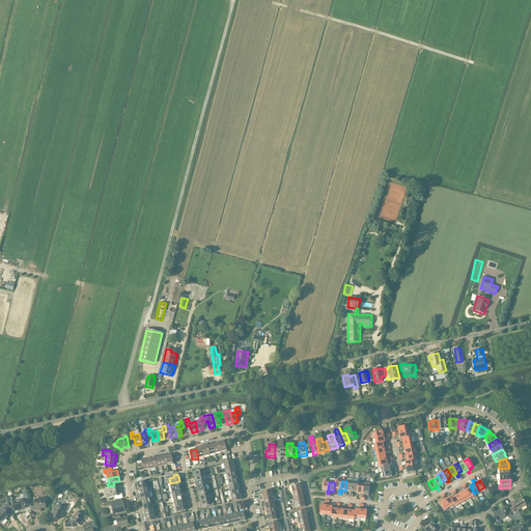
[(351,491),(350,495),(353,495),(353,492),(357,492),(358,485),(359,483),(353,482),(352,492),(351,491)]
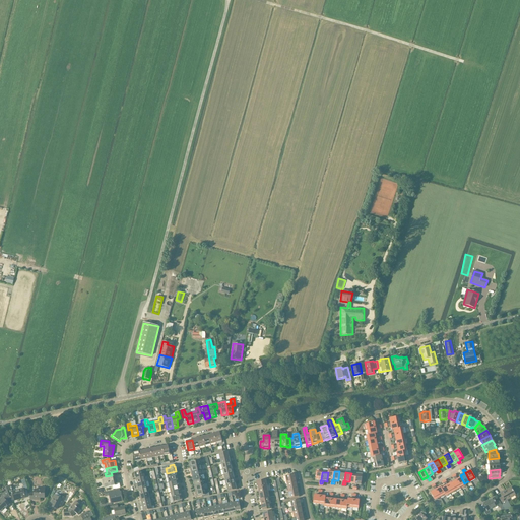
[(362,484),(362,476),(356,475),(355,484),(354,484),(353,488),(356,488),(356,484),(362,484)]
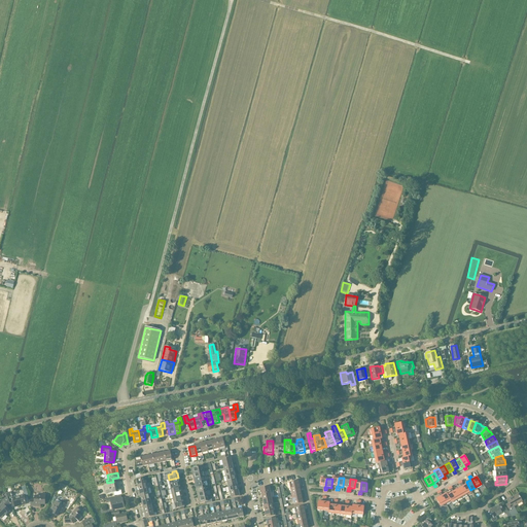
[(104,485),(105,494),(114,493),(114,496),(121,494),(120,490),(117,490),(116,483),(104,485)]
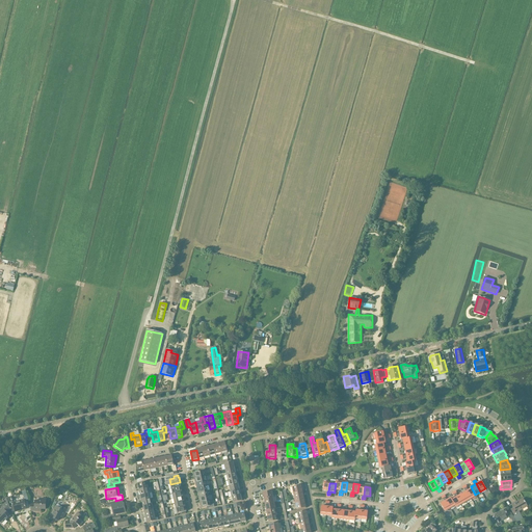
[(464,488),(466,491),(461,494),(467,502),(471,499),(467,491),(468,490),(467,487),(464,488)]
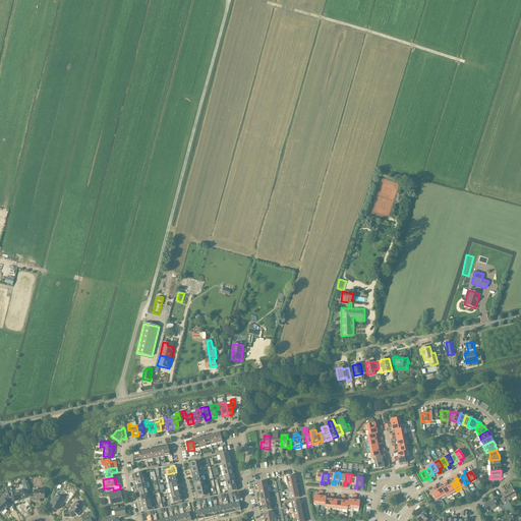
[(461,488),(466,485),(465,484),(462,478),(458,480),(457,481),(461,488)]
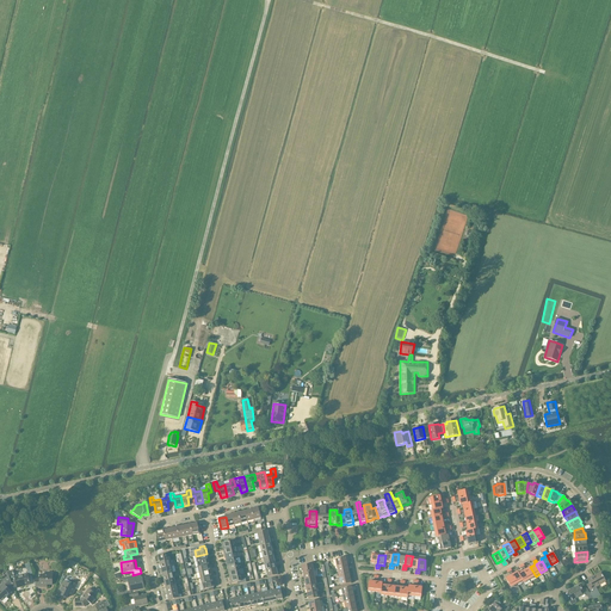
[(523,572),(519,574),(523,581),(524,584),(530,580),(524,571),(526,571),(524,567),(522,568),(523,572)]
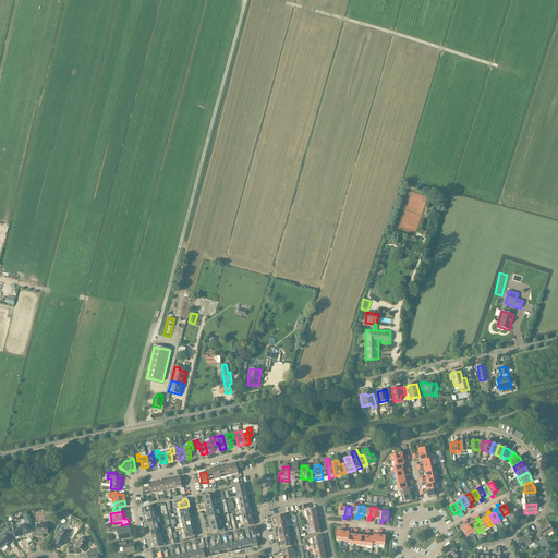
[(484,518),(481,521),(478,521),(484,530),(489,526),(484,518)]
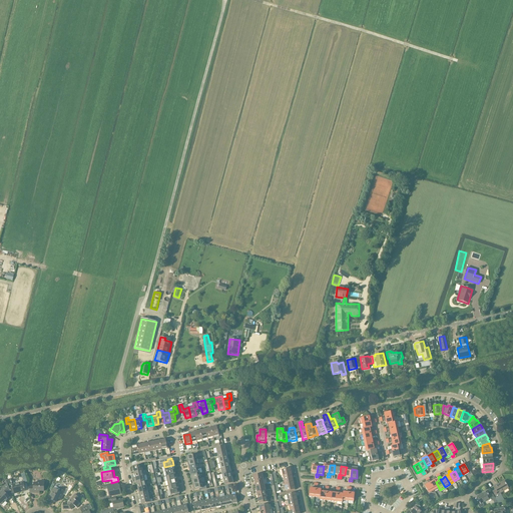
[(6,480),(7,483),(10,491),(11,494),(14,493),(15,494),(25,491),(23,482),(13,485),(10,479),(6,480)]
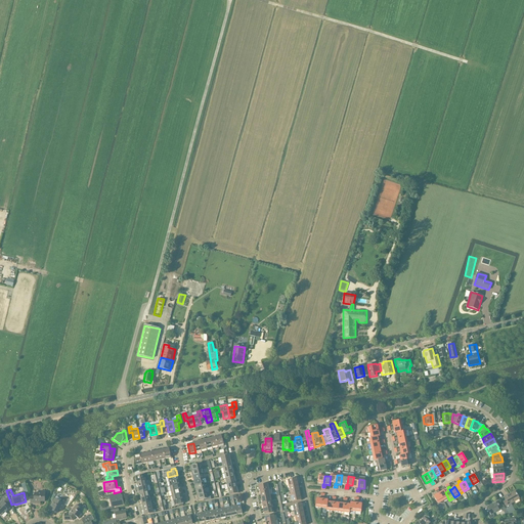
[(436,491),(438,494),(434,496),(438,504),(443,501),(439,493),(440,492),(438,490),(436,491)]
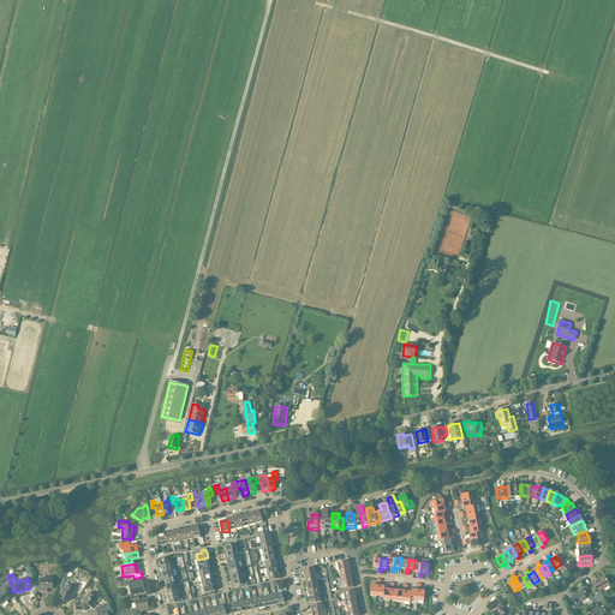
[(523,578),(521,575),(517,578),(515,579),(520,589),(526,585),(523,578)]
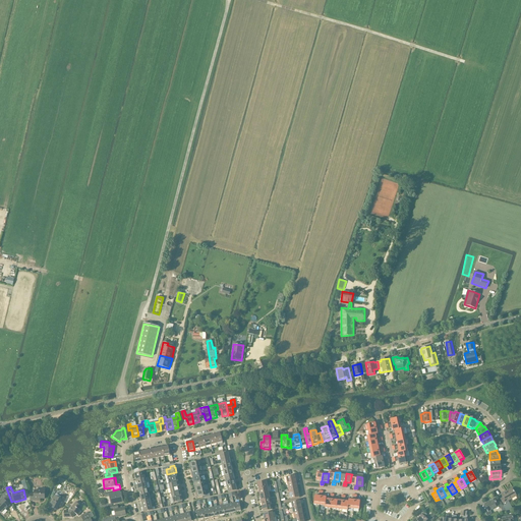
[(35,495),(30,495),(31,501),(37,501),(37,499),(45,499),(45,488),(41,488),(40,490),(35,490),(35,495)]
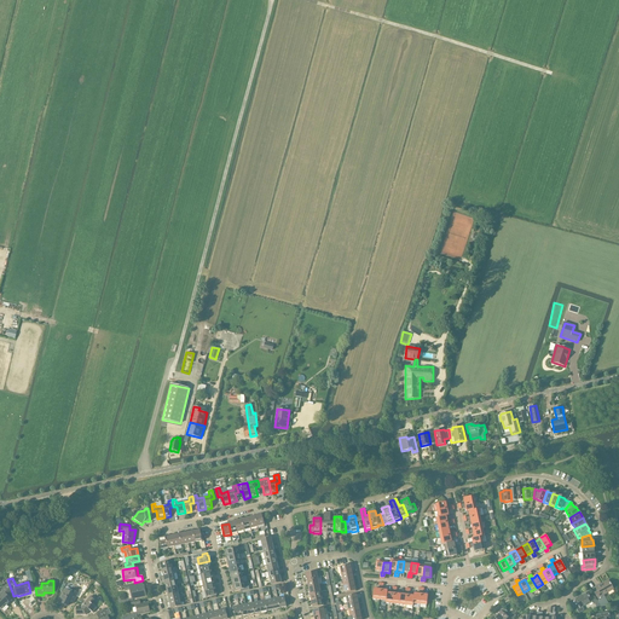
[(599,591),(595,594),(599,600),(605,596),(603,595),(613,590),(611,585),(608,580),(596,588),(599,591)]
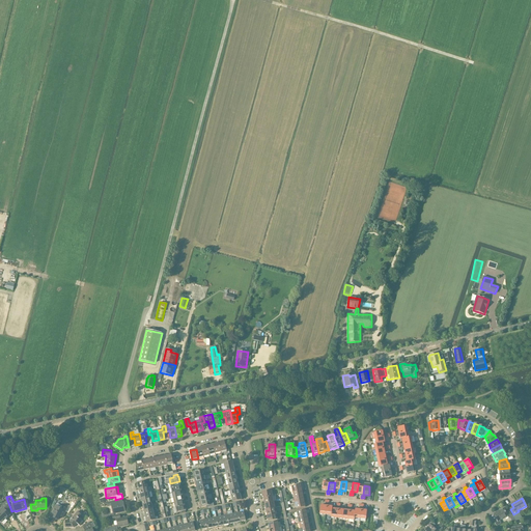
[(3,508),(0,510),(0,521),(0,522),(2,523),(3,524),(6,521),(5,520),(10,515),(5,510),(6,509),(10,508),(7,500),(1,506),(3,508)]
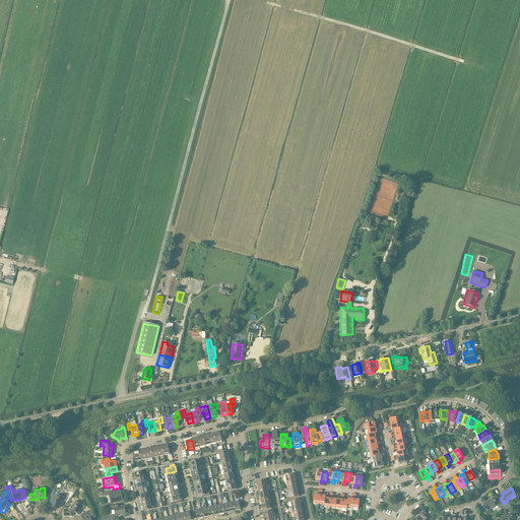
[(115,491),(106,493),(107,495),(107,496),(111,495),(111,499),(110,500),(111,503),(111,504),(123,501),(121,493),(116,494),(115,491)]
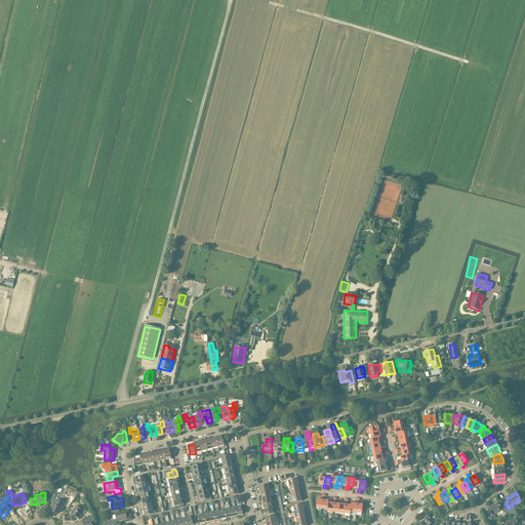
[(317,499),(316,509),(322,509),(323,500),(324,500),(324,497),(322,496),(322,500),(317,499)]
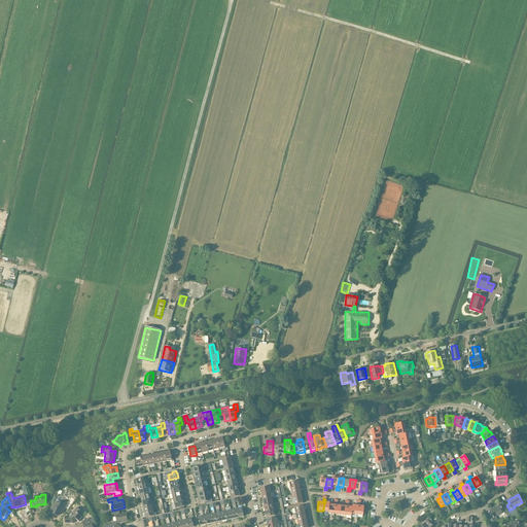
[(184,506),(183,501),(174,503),(175,508),(180,507),(180,510),(184,508),(184,506)]
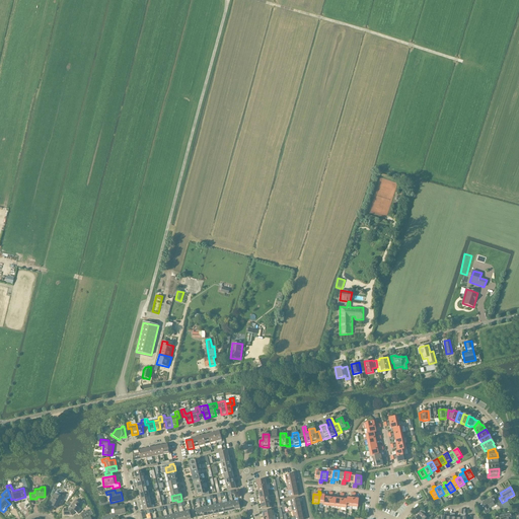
[(62,504),(66,497),(61,495),(60,498),(54,495),(50,505),(57,508),(60,503),(62,504)]
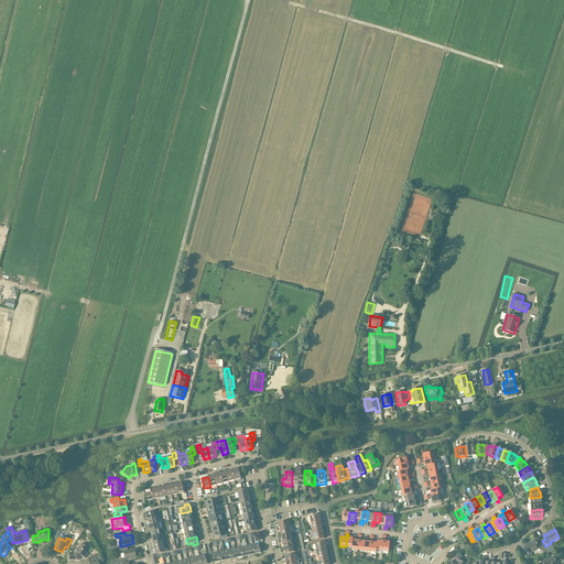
[(358,538),(358,541),(353,540),(351,548),(351,550),(358,550),(359,541),(360,541),(360,538),(358,538)]
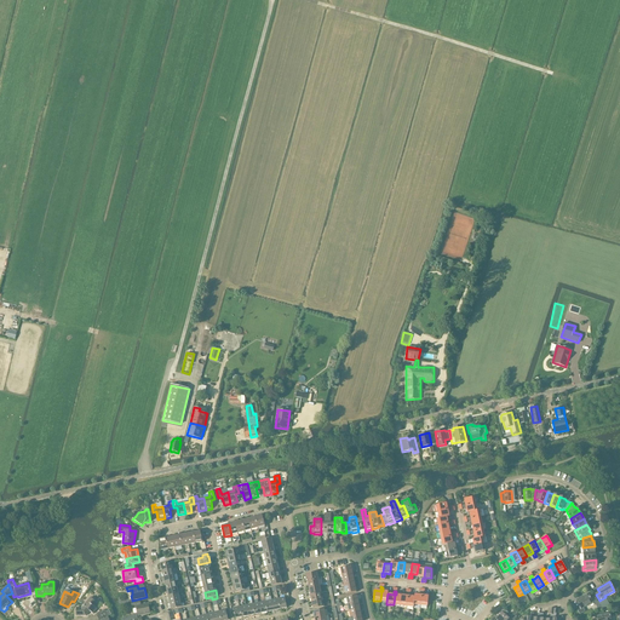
[(414,604),(420,606),(422,595),(423,596),(424,591),(420,591),(420,595),(414,595),(414,597),(414,604)]
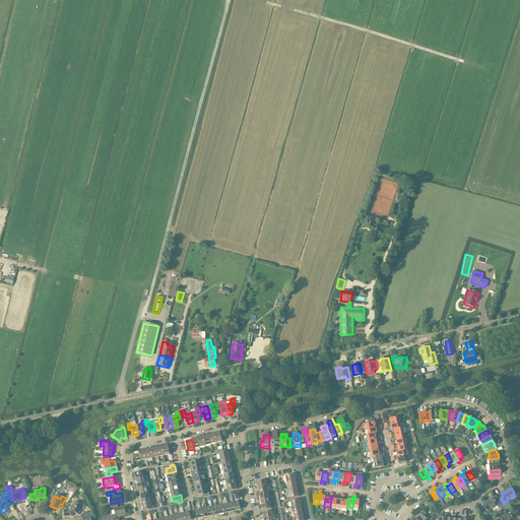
[(341,497),(341,500),(336,500),(335,508),(341,509),(342,500),(343,500),(343,497),(341,497)]
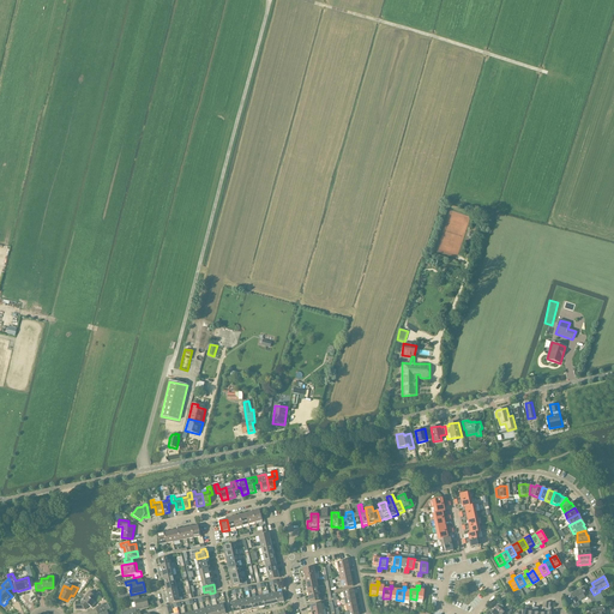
[(571,602),(575,608),(579,606),(577,602),(587,596),(582,588),(571,595),(575,600),(571,602)]
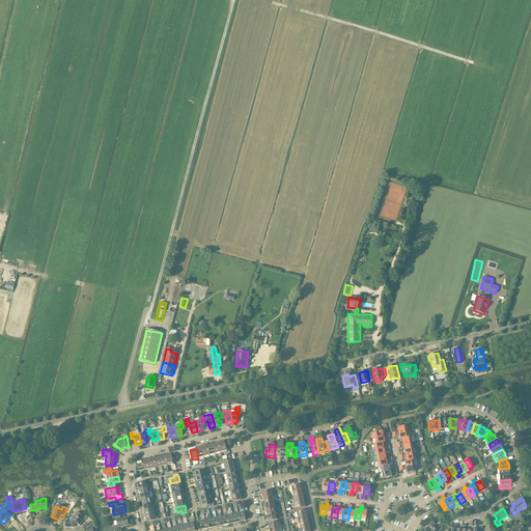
[(71,521),(65,521),(65,527),(71,527),(71,526),(73,526),(74,527),(77,523),(80,526),(83,522),(80,520),(83,516),(78,511),(71,521)]
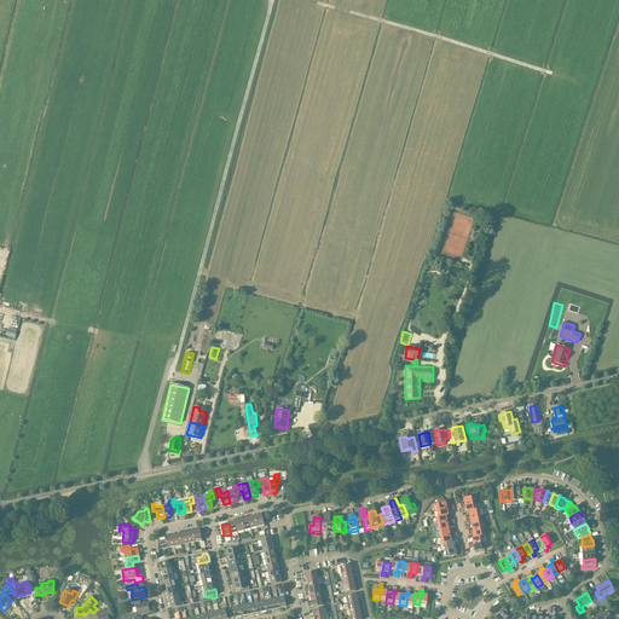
[(132,607),(136,606),(138,614),(150,612),(148,603),(140,605),(139,600),(133,601),(131,602),(132,607)]
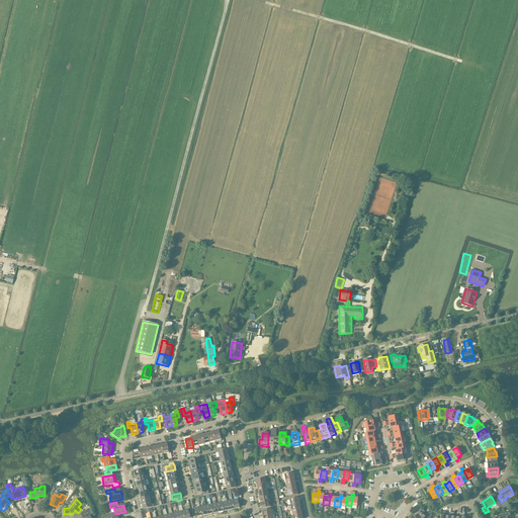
[(424,517),(426,517),(422,514),(424,512),(420,507),(410,517),(424,517)]
